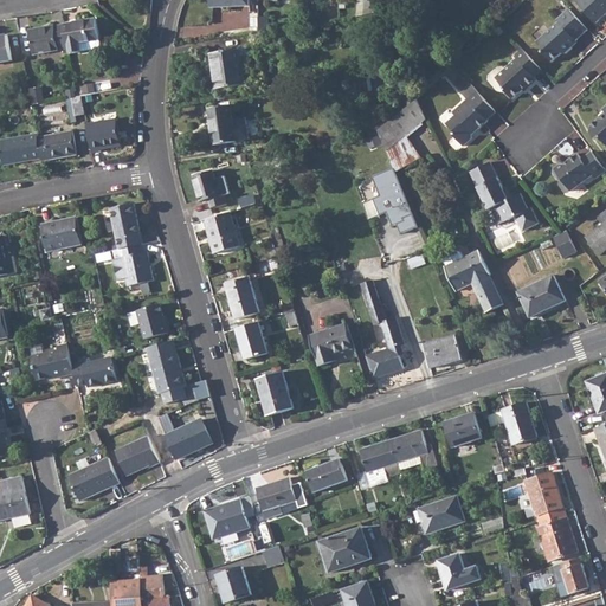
[(365,0),(363,15),(375,13),(376,0),(365,0)]
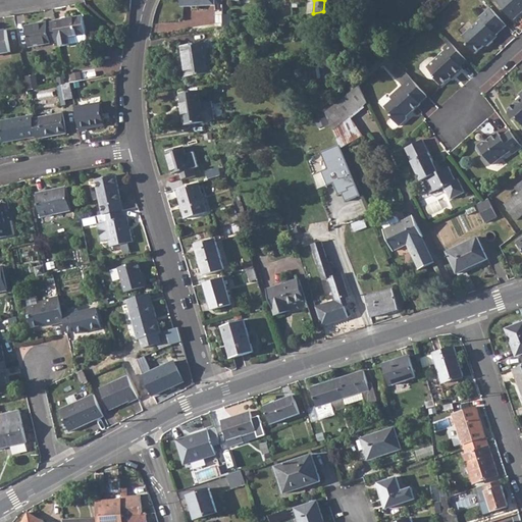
[(521,0),(496,0),(513,18),(521,10),(521,8),(521,7),(521,0)]
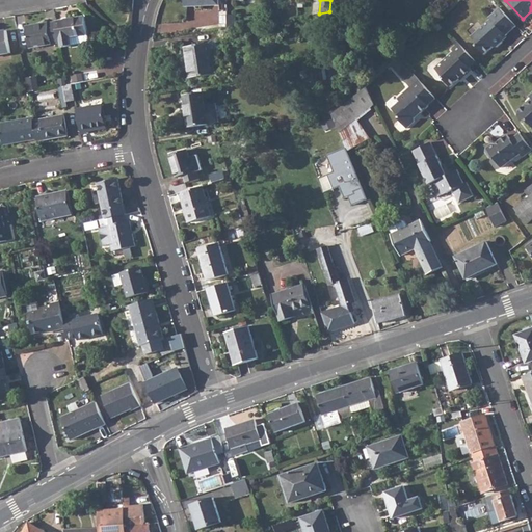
[(516,26),(500,7),(488,17),(490,19),(472,36),(478,44),(477,45),(485,54),(493,47),(497,47),(503,42),(501,40),(516,26)]
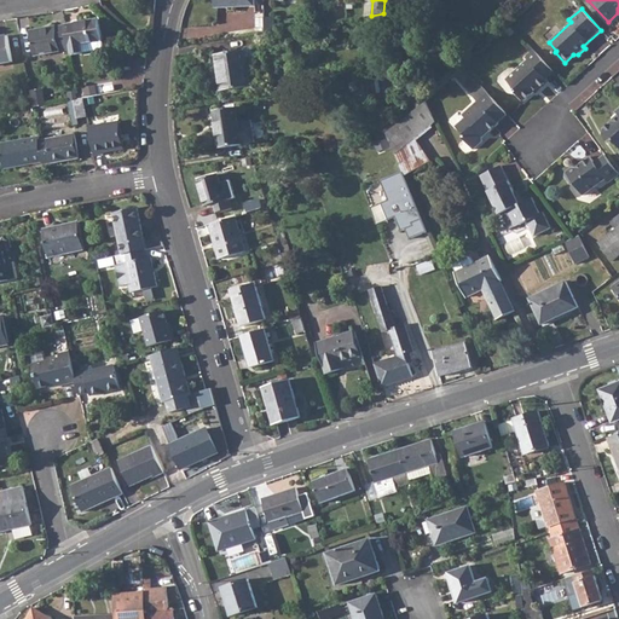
[(265,17),(265,19),(266,28),(266,33),(275,32),(275,17),(265,17)]
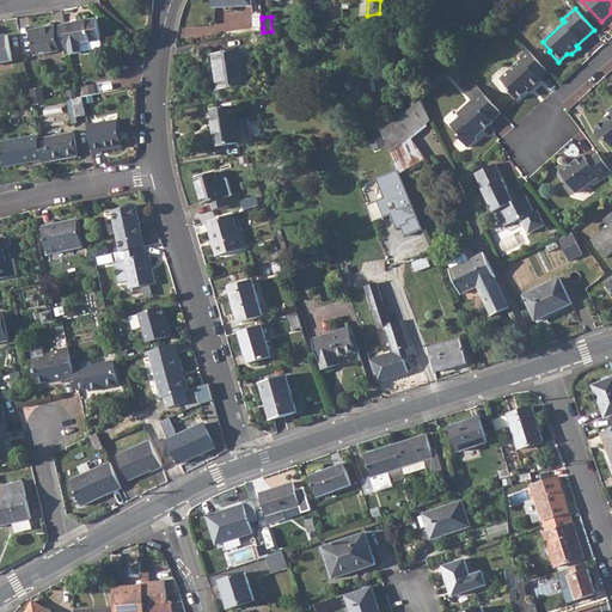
[(98,20),(65,26),(69,50),(71,55),(83,53),(81,44),(102,40),(98,20)]
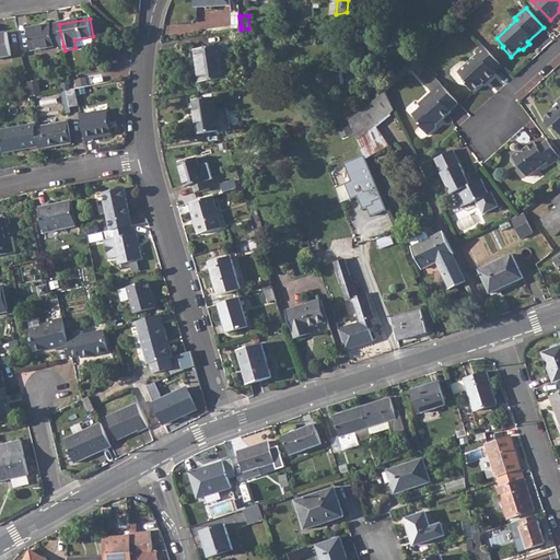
[(63,46),(59,24),(27,30),(32,51),(39,50),(63,46)]
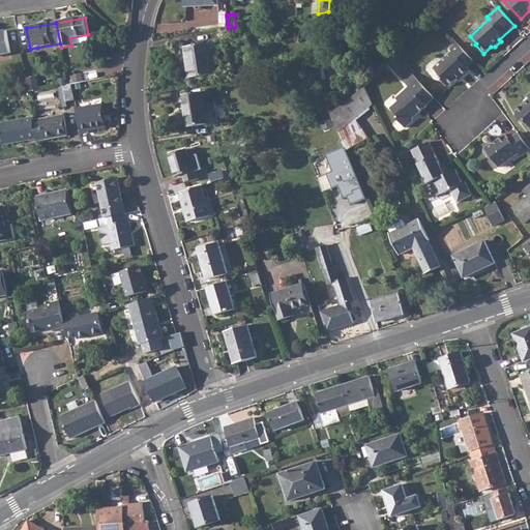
[(7,31),(0,32),(0,55),(11,53),(7,31)]
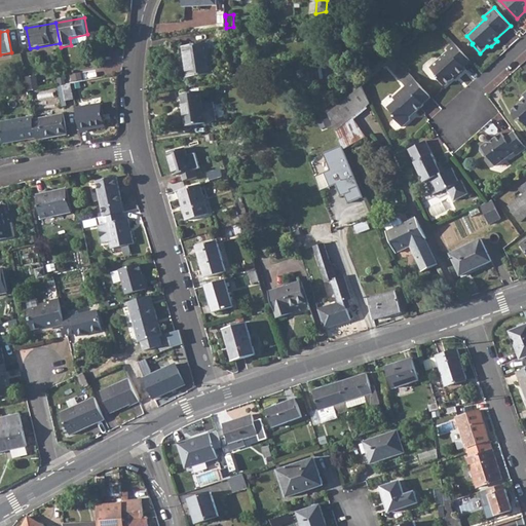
[(471,61),(453,42),(447,48),(449,50),(430,67),(437,74),(437,77),(445,85),(453,77),(457,74),(459,75),(465,69),(464,67),(471,61)]
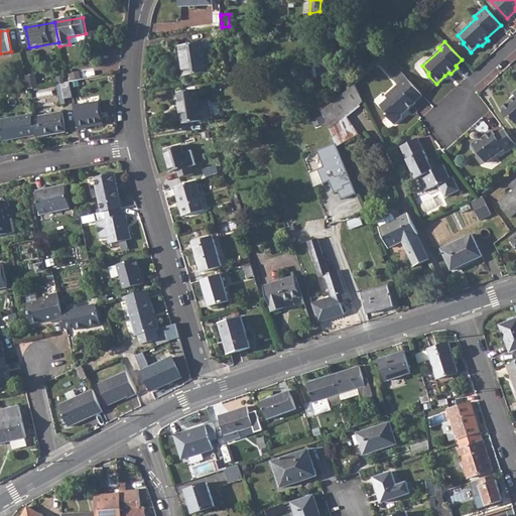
[(206,42),(179,46),(184,77),(211,73),(206,42)]
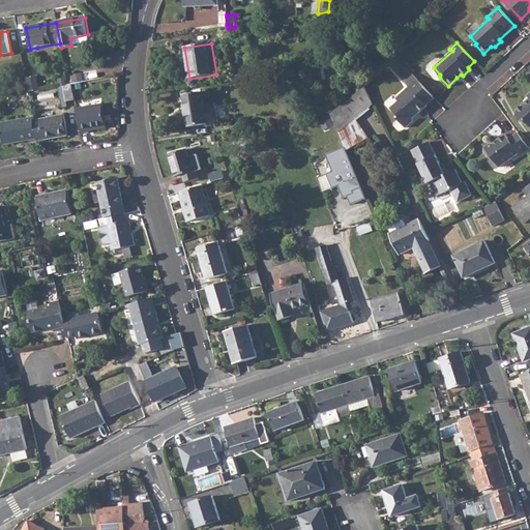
[(434,97),(412,74),(404,82),(408,87),(395,98),(399,100),(390,109),(398,116),(398,120),(405,128),(413,121),(413,116),(417,112),(419,113),(428,106),(427,105),(434,97)]
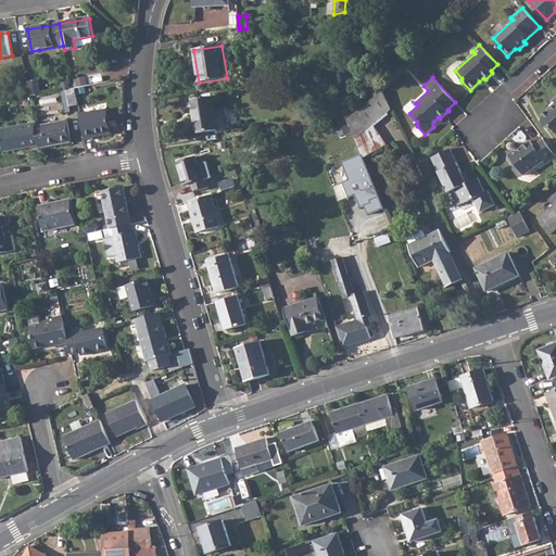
[(38,81),(28,84),(30,97),(40,95),(38,81)]
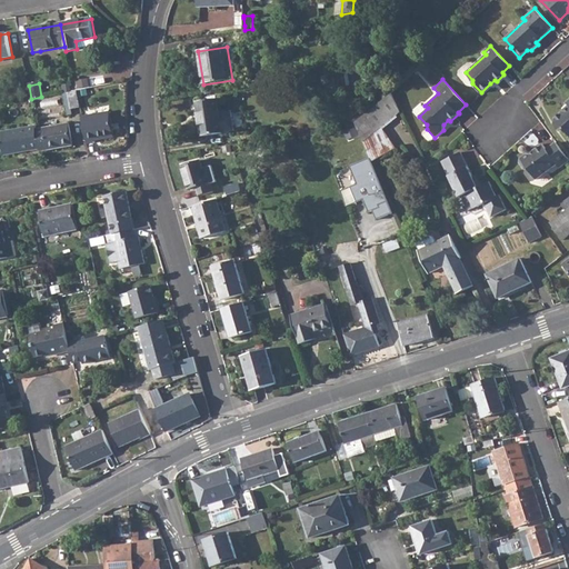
[(73,91),(68,92),(71,109),(80,108),(77,90),(73,91)]
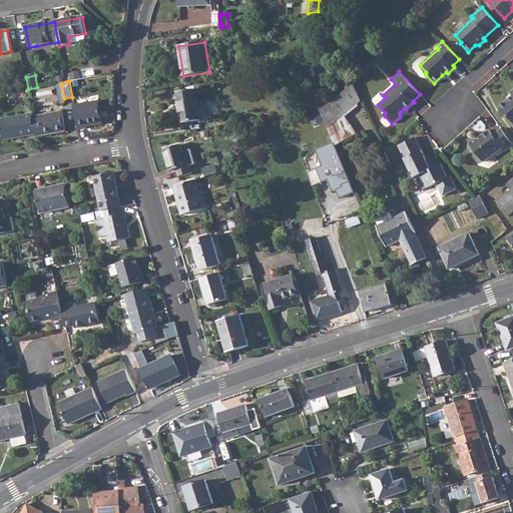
[(354,83),(347,89),(355,107),(362,101),(354,83)]
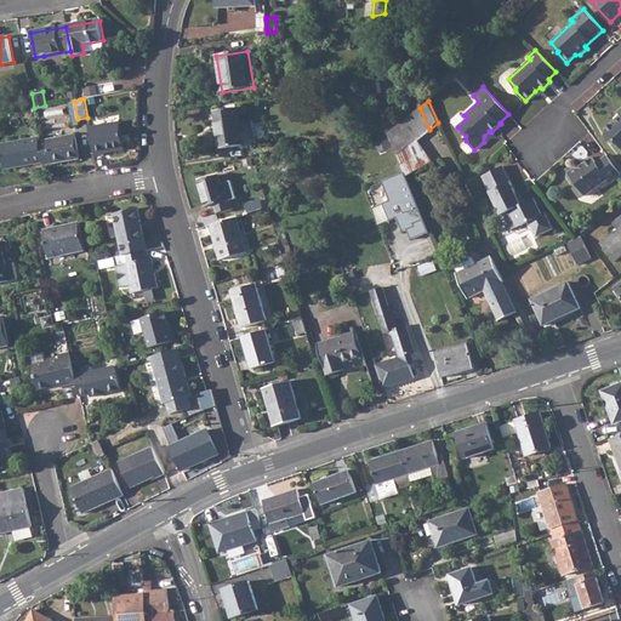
[(238,108),(215,112),(221,149),(244,146),(238,108)]
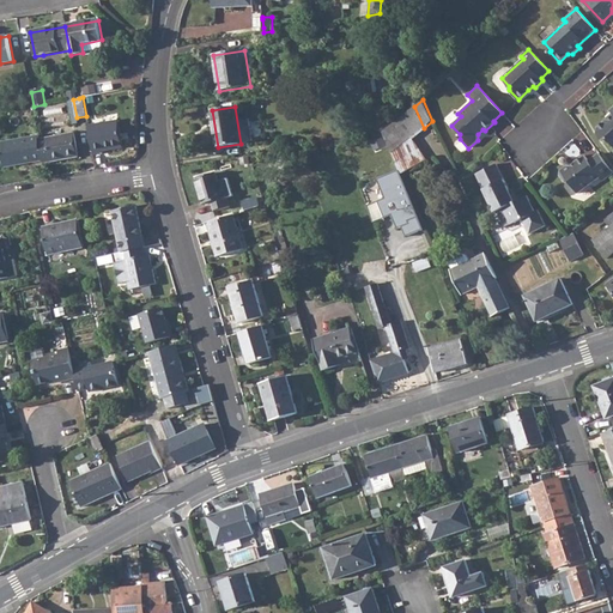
[(414,107),(394,122),(413,168),(417,167),(406,143),(424,128),(414,107)]
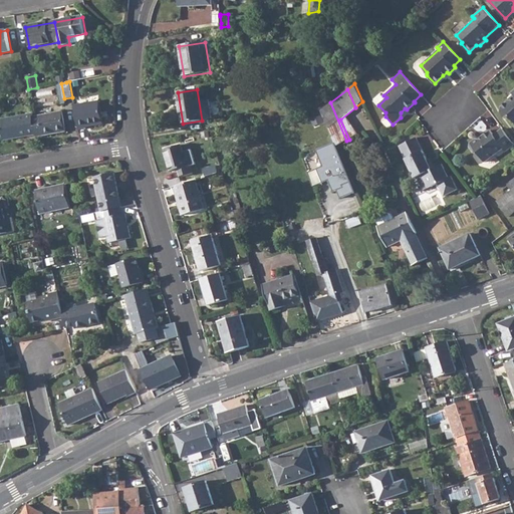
[(513,89),(512,92),(513,94),(513,96),(510,100),(510,99),(501,107),(501,111),(507,118),(509,115),(513,119),(513,89)]
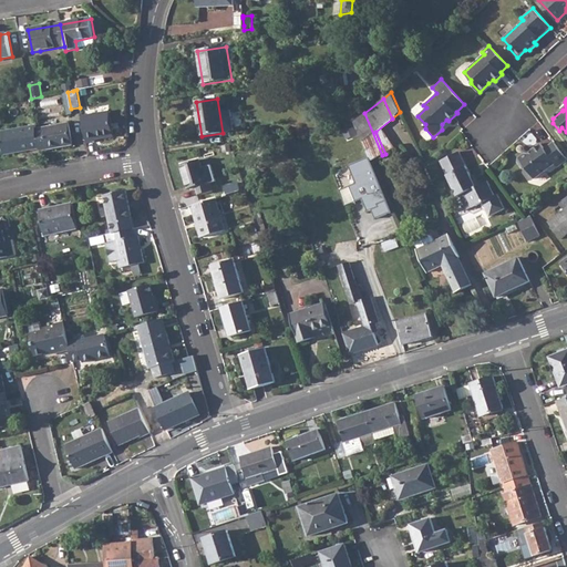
[(110,112),(82,117),(86,144),(95,142),(96,140),(114,136),(110,112)]
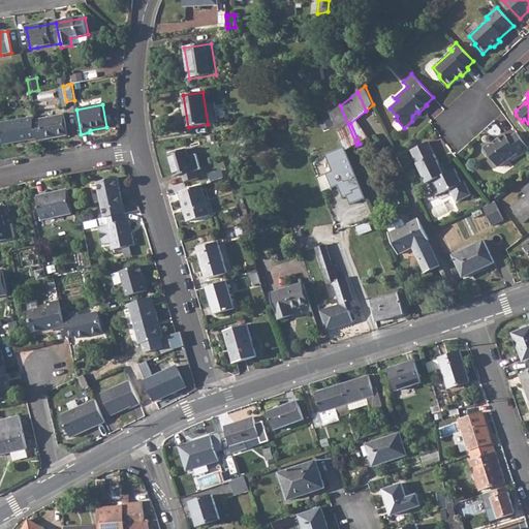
[(340,105),(331,113),(344,146),(346,151),(356,145),(340,105)]
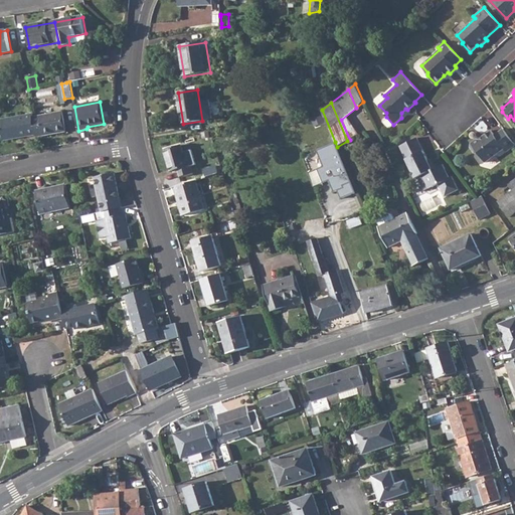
[(63,113),(33,118),(36,135),(36,137),(66,132),(63,113)]
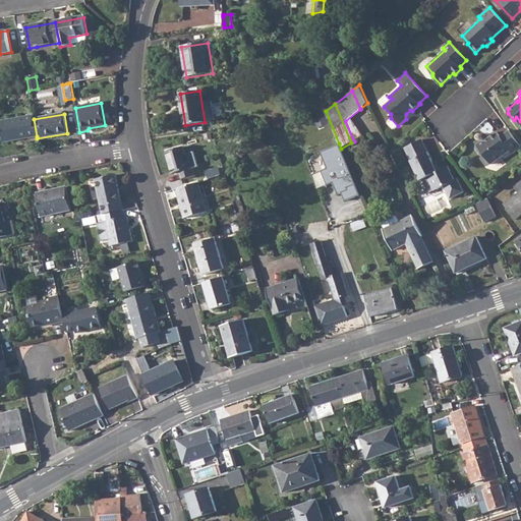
[(34,119),(33,116),(1,122),(4,141),(37,136),(34,119)]
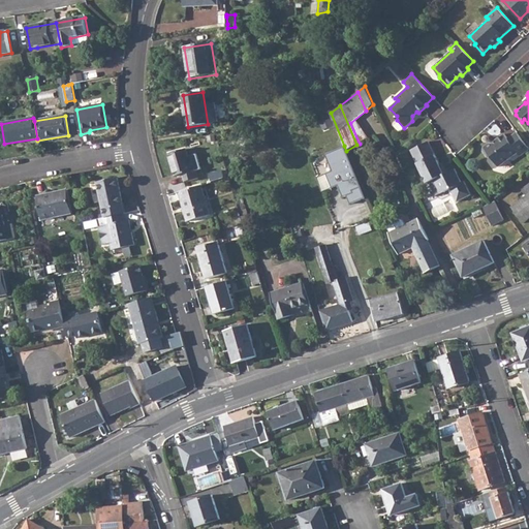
[(528,149),(517,132),(508,138),(504,133),(496,139),(497,142),(494,144),(490,143),(485,147),(484,152),(488,156),(491,157),(499,166),(518,152),(520,155),(528,149)]
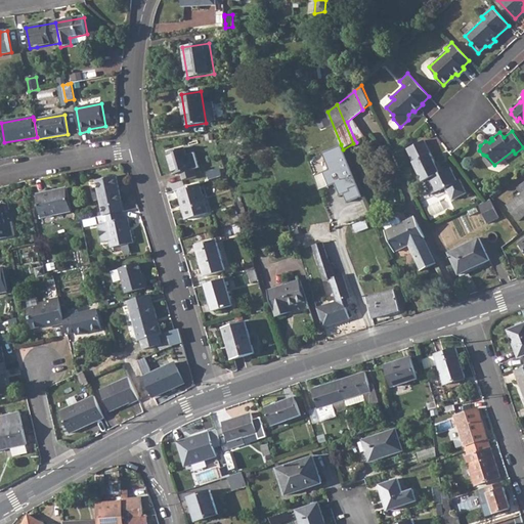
[(424,140),(406,149),(422,182),(430,178),(435,189),(439,190),(446,187),(451,201),(466,194),(460,180),(455,182),(449,169),(439,173),(424,140)]
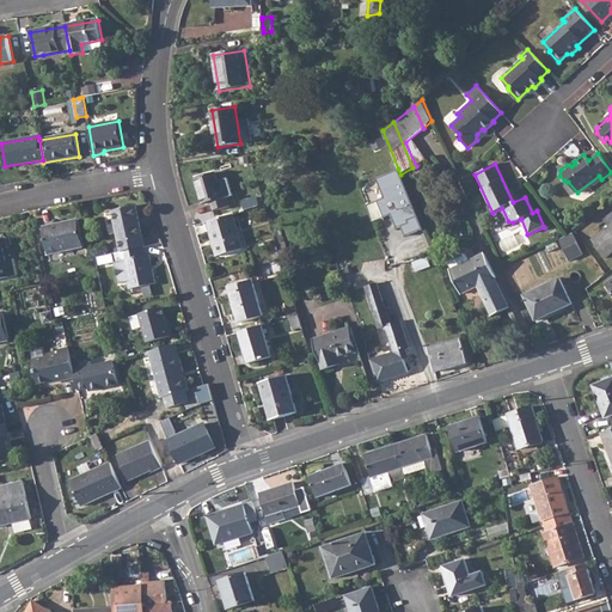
[(405,236),(423,228),(401,175),(398,169),(377,178),(384,197),(377,200),(384,218),(391,214),(397,228),(401,226),(405,236)]
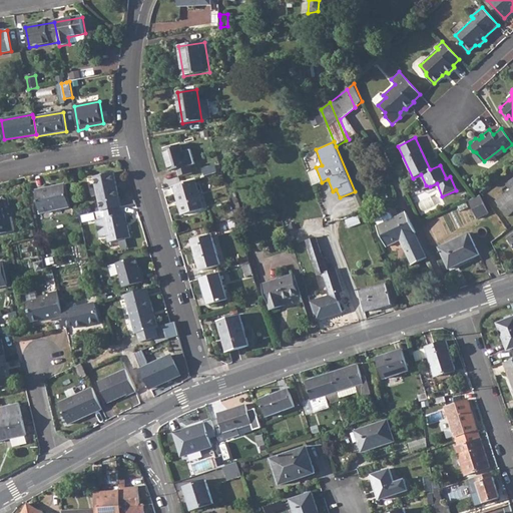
[(181,145),(163,150),(170,172),(177,170),(179,177),(192,173),(190,166),(187,166),(181,145)]
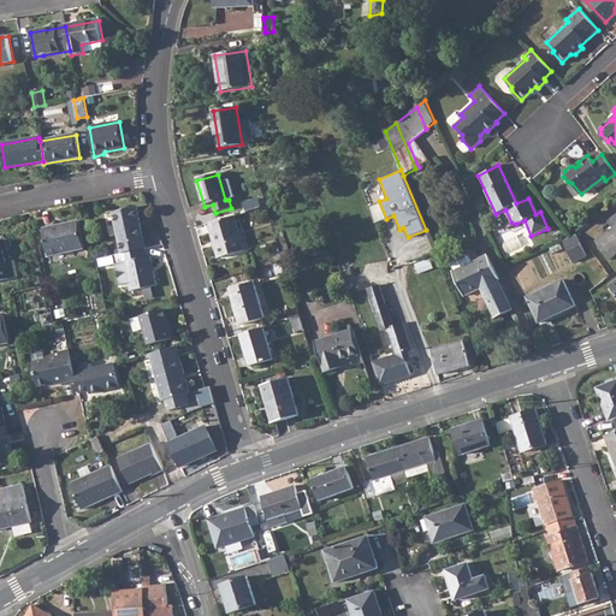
[(113,214),(123,255),(144,250),(146,249),(137,208),(113,214)]
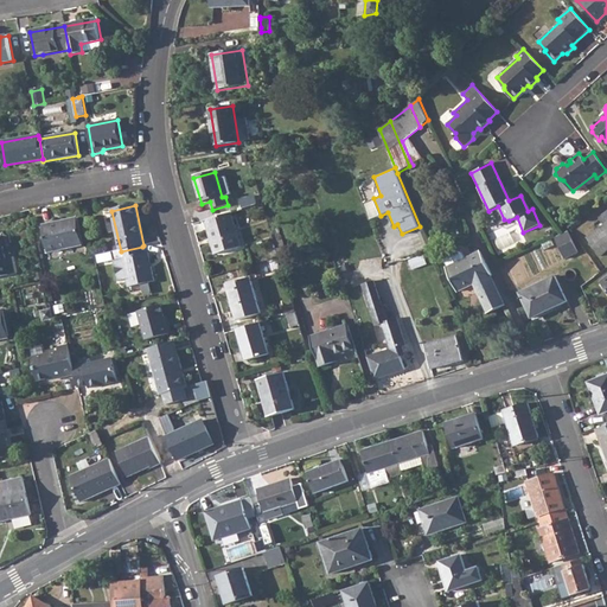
[(606,251),(606,212),(593,224),(598,230),(588,238),(601,256),(606,251)]
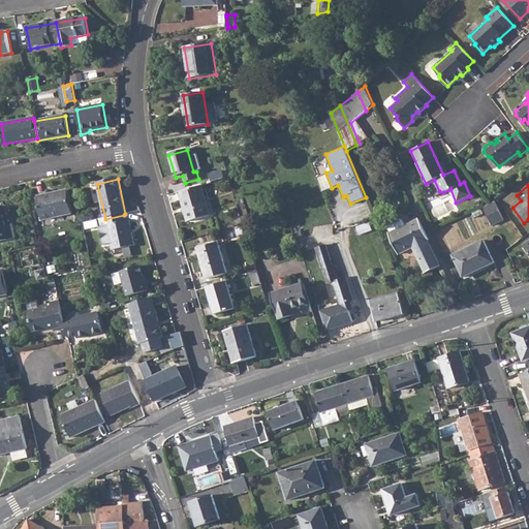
[(201,186),(180,192),(188,222),(210,215),(201,186)]
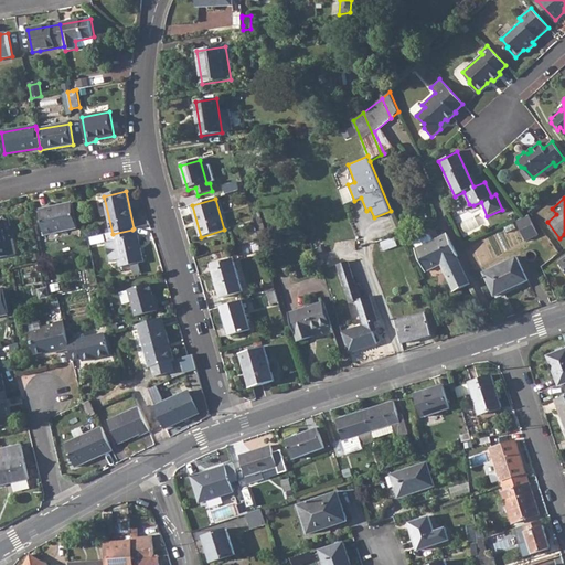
[(73,203),(40,210),(44,234),(77,227),(73,203)]
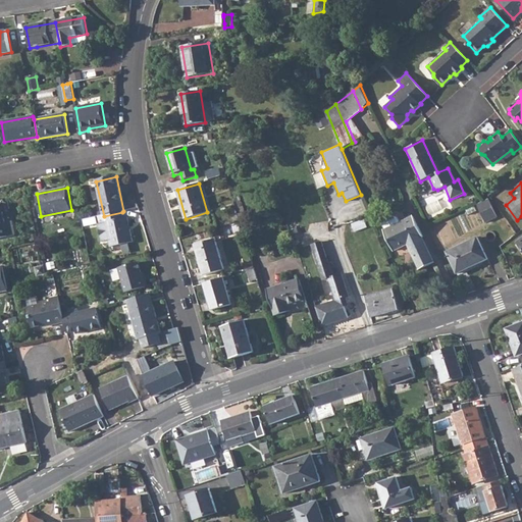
[(483,201),(477,204),(486,221),(498,216),(488,198),(483,201)]
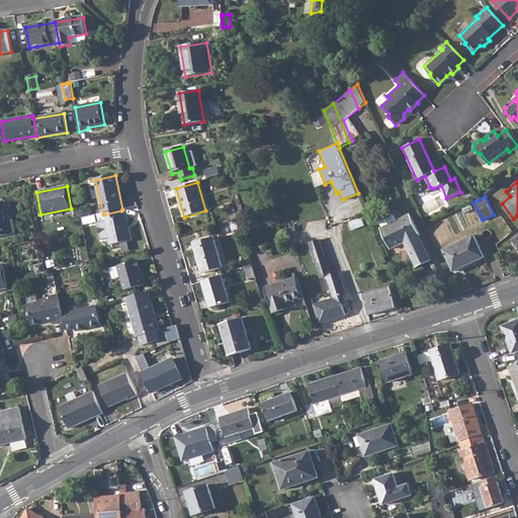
[(5,202),(0,203),(0,236),(8,235),(8,233),(13,233),(15,230),(12,220),(5,222),(3,210),(7,210),(5,202)]
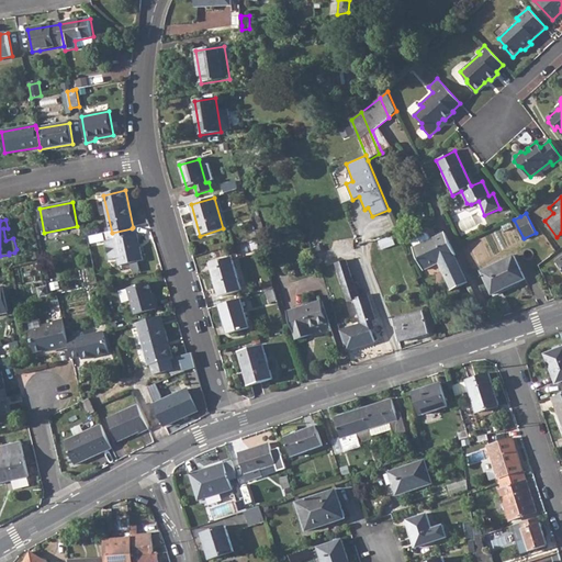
[(256,226),(249,228),(253,240),(259,238),(256,226)]
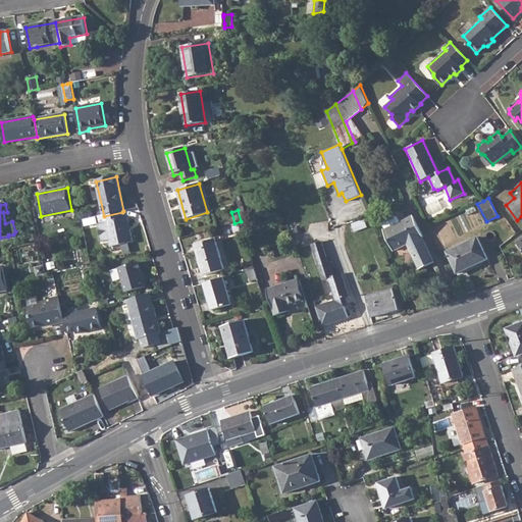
[(122,212),(104,216),(98,217),(100,224),(98,225),(102,243),(109,242),(110,247),(111,248),(133,243),(127,218),(123,219),(122,212)]
